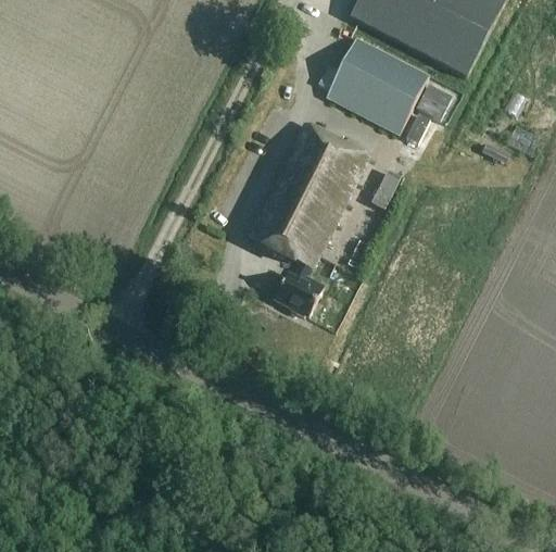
[(355,0),(349,14),(465,75),(503,0),(355,0)]
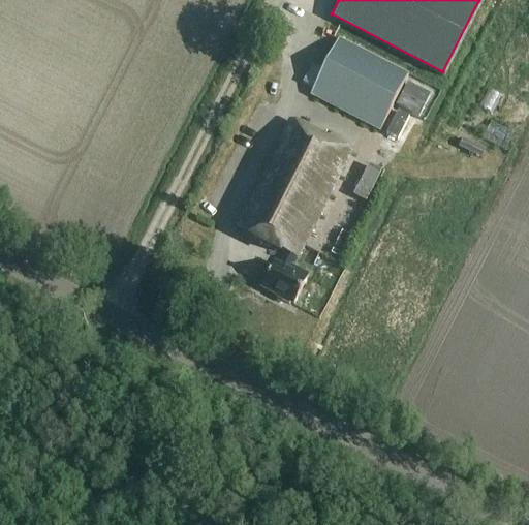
[(407,75),(338,38),(310,92),(380,129),(407,75)]
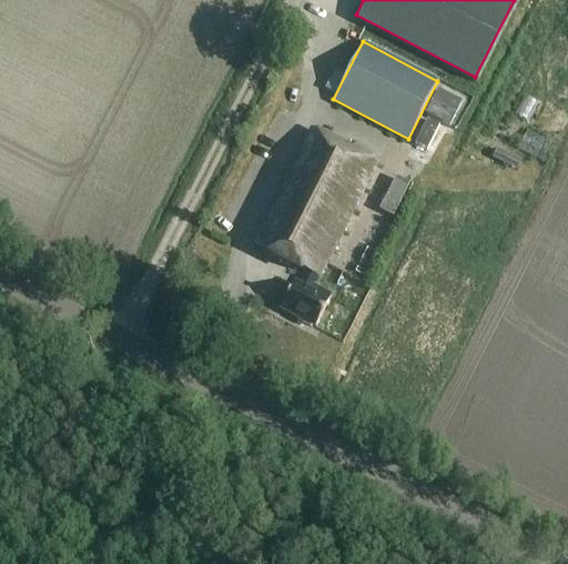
[(436,88),(424,111),(448,123),(460,100),(436,88)]
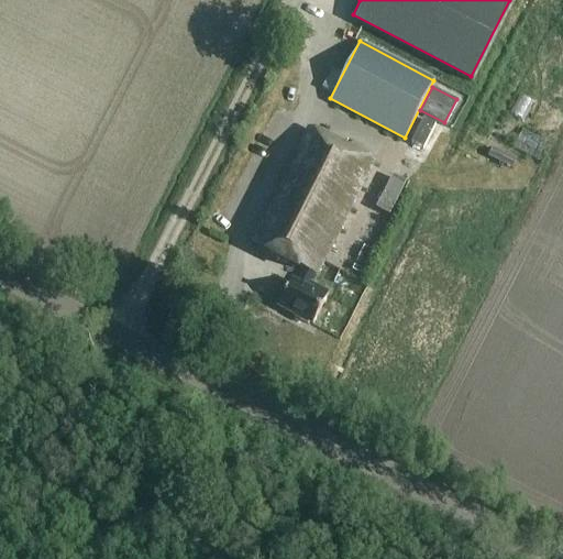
[(316,274),(373,161),(309,128),(252,239),(306,267),(298,283),(291,278),(278,306),(312,324),(328,292),(312,283),(317,274),(316,274)]
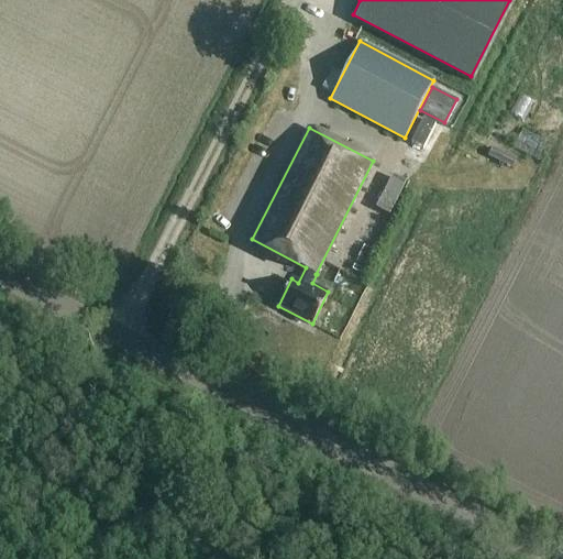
[(492,145),(487,154),(511,166),(516,156),(492,145)]
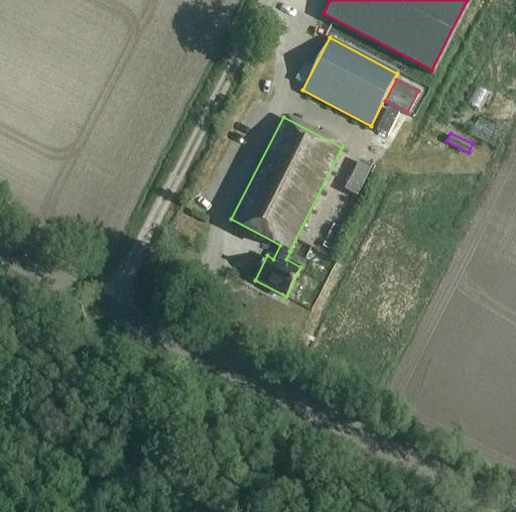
[(333,223),(328,233),(335,237),(341,227),(333,223)]
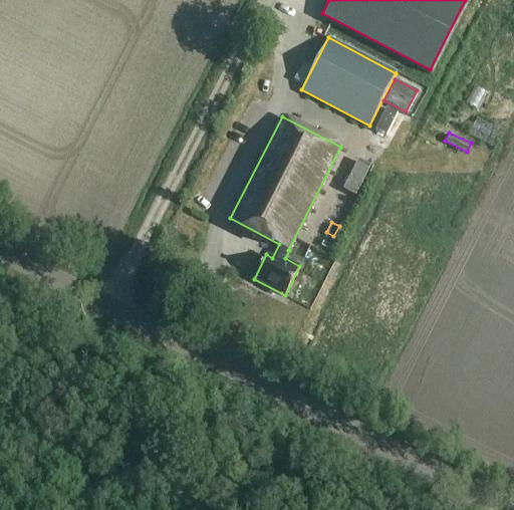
[(322,239),(320,244),(328,248),(333,236),(326,232),(323,239),(322,239)]
